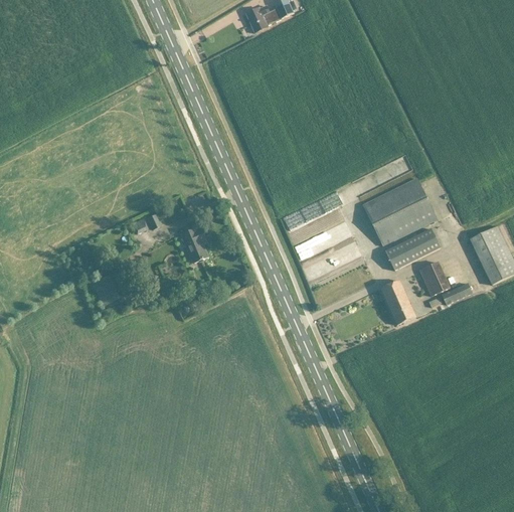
[(277,0),(273,2),(280,17),(294,11),(292,8),(289,0),(277,0)]
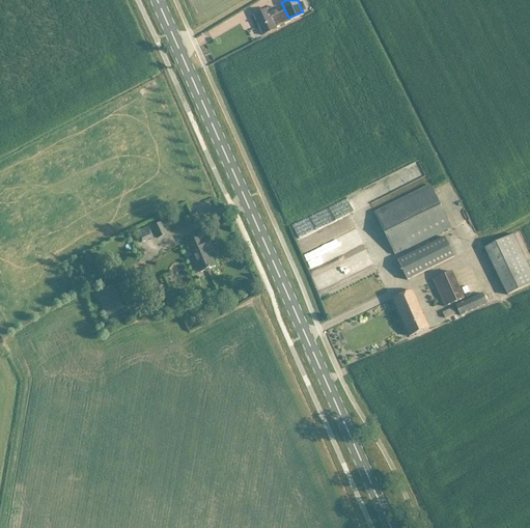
[(253,12),(262,32),(276,26),(282,23),(277,11),(274,4),(268,7),(267,6),(253,12)]
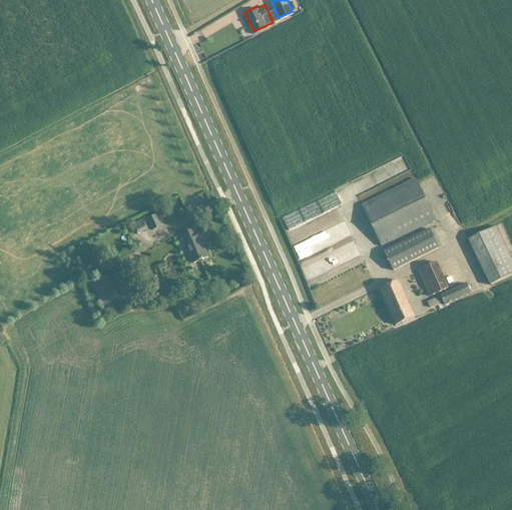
[(373,168),(378,180),(415,164),(410,152),(373,168)]
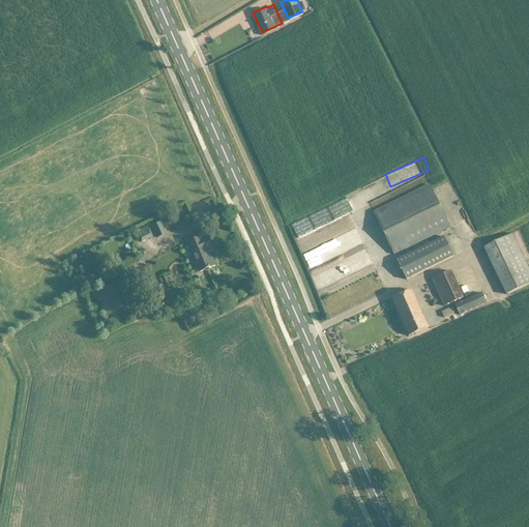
[(393,252),(403,247),(449,224),(430,182),(373,210),(393,252)]
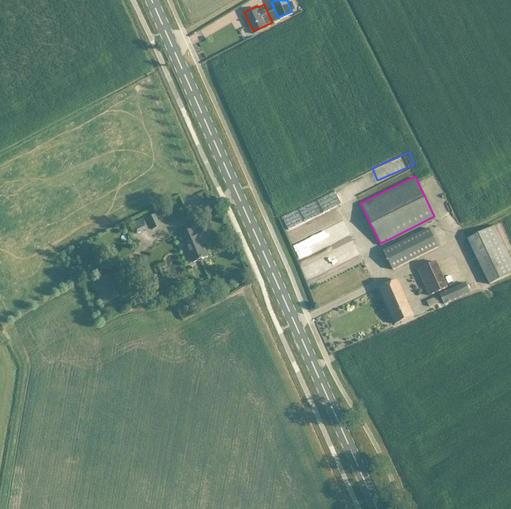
[(293,227),(311,217),(306,207),(288,216),(293,227)]
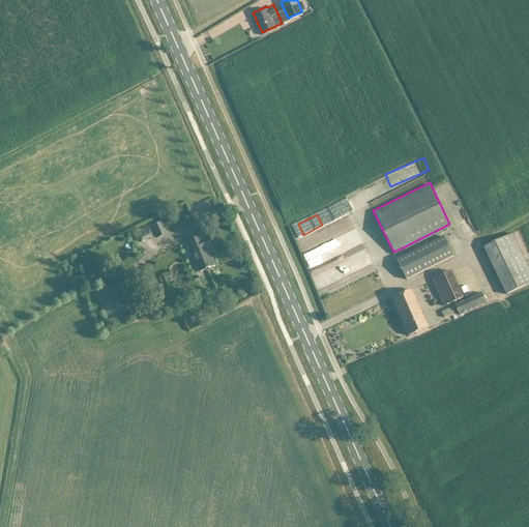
[(158,220),(151,223),(156,234),(164,230),(158,220)]
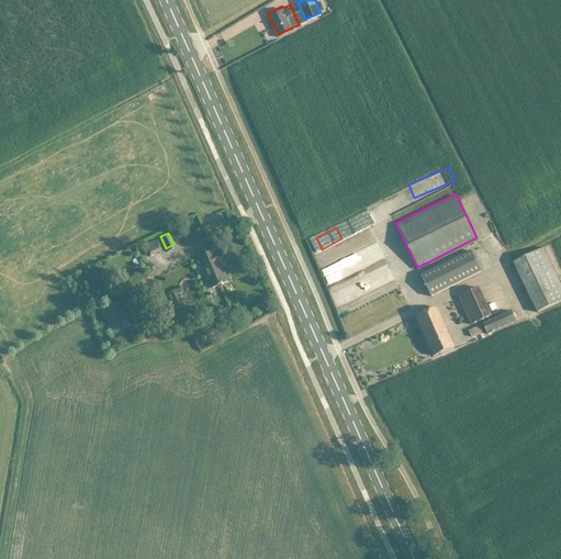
[(148,254),(160,248),(156,236),(144,243),(148,254)]
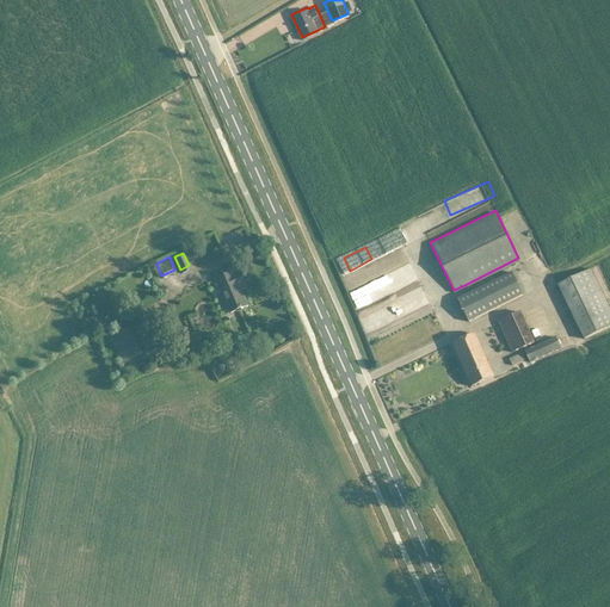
[(609,309),(590,266),(556,282),(583,335),(586,334),(609,322),(609,309)]
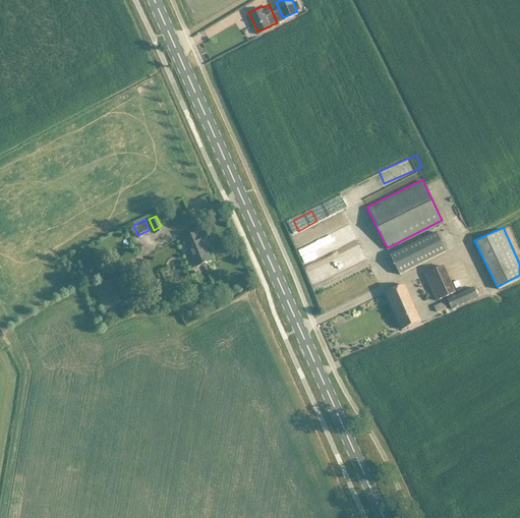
[(184,236),(195,265),(210,259),(205,245),(209,243),(203,229),(198,231),(197,230),(184,236)]
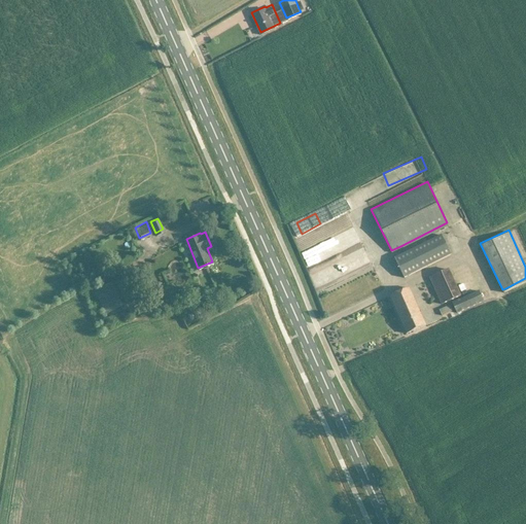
[(393,255),(404,276),(452,252),(442,232),(393,255)]
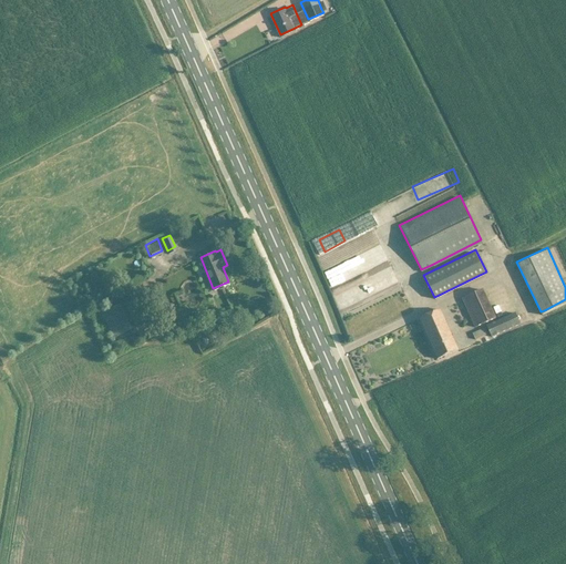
[(461,296),(474,325),(495,315),(482,287),(461,296)]
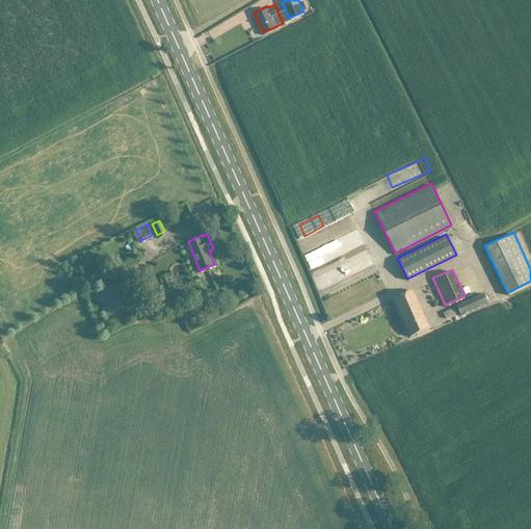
[(472,284),(483,279),(479,269),(468,274),(472,284)]
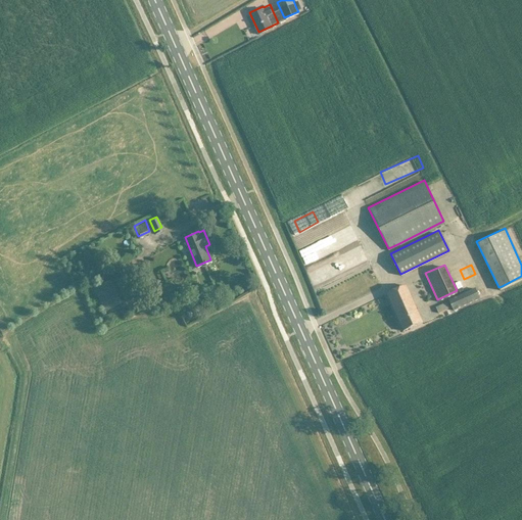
[(125,298),(113,277),(93,287),(104,309),(125,298)]
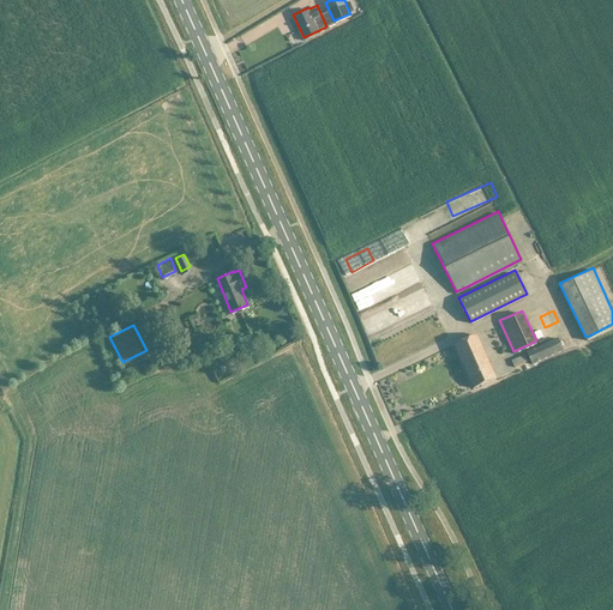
[(473,386),(484,380),(496,375),(476,332),(464,337),(454,342),(473,386)]
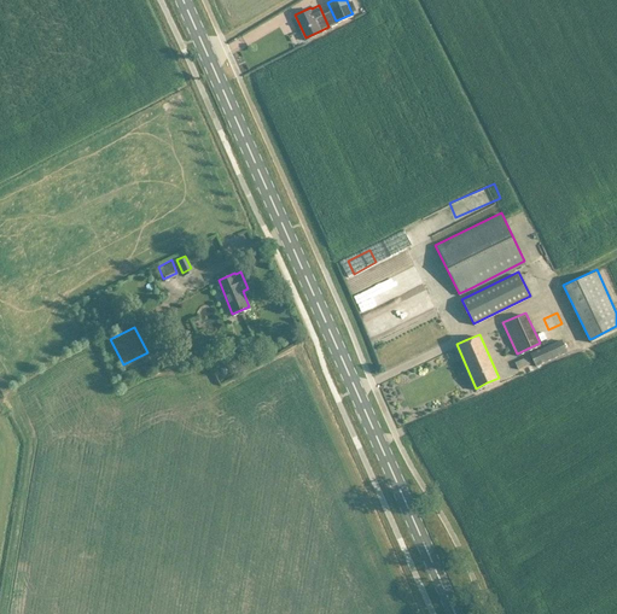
[(566,350),(560,338),(529,351),(535,364),(566,350)]
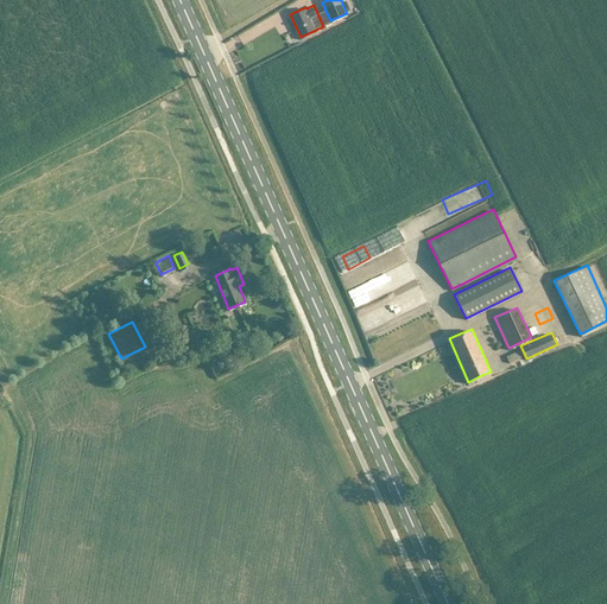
[(522,355),(518,349),(506,355),(509,361),(522,355)]
